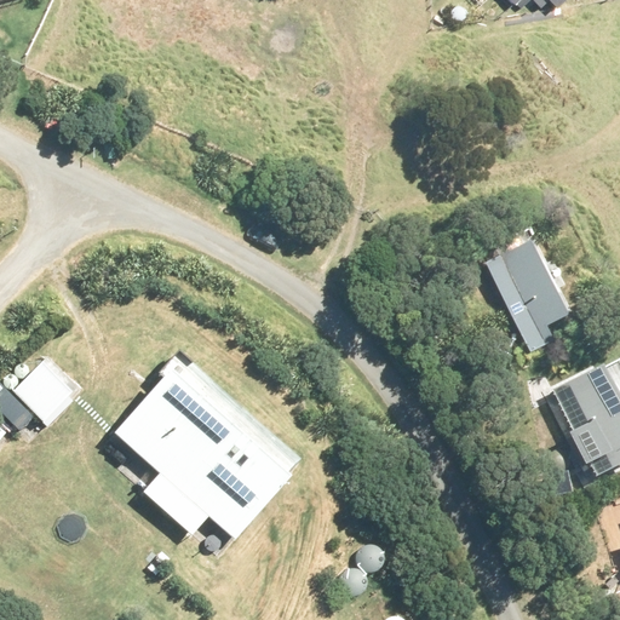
[(534,230),(471,263),(524,365),(587,332),(534,230)]
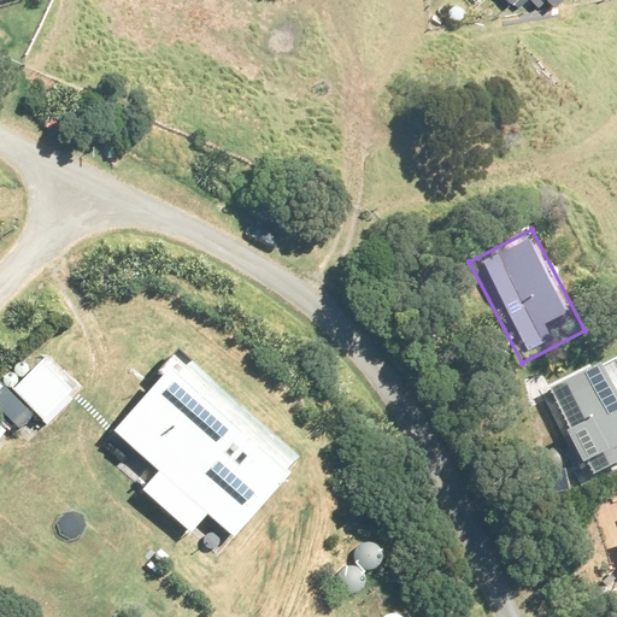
[(301,456),(181,353),(116,430),(163,470),(145,491),(192,530),(205,513),(231,536),(301,456)]
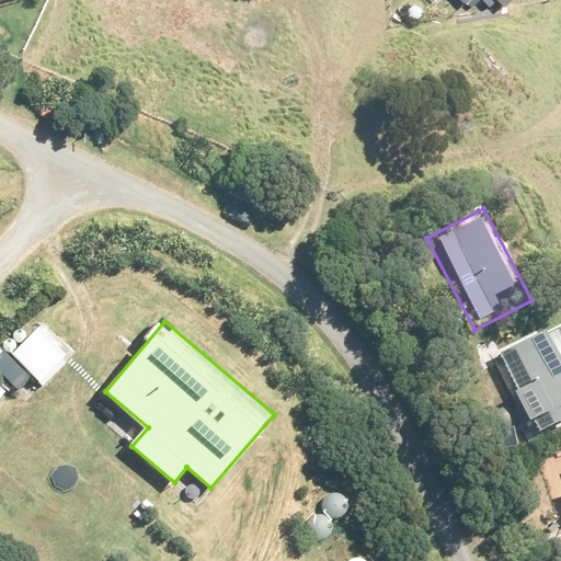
[(560,346),(552,327),(488,353),(524,441),(560,424),(560,346)]
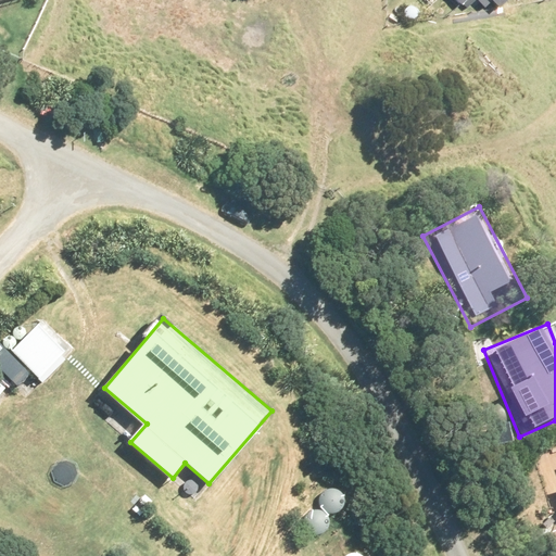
[(484,425),(488,428),(492,429),(496,429),(500,428),(503,426),(505,422),(506,418),(506,415),(505,411),(502,407),(498,405),(494,405),(491,405),(487,407),(484,411),(482,414),(482,417),(483,421),(484,425)]
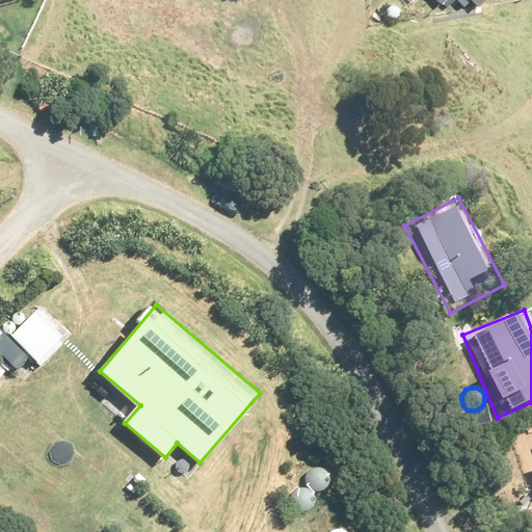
[(531,430),(514,436),(531,487),(531,430)]
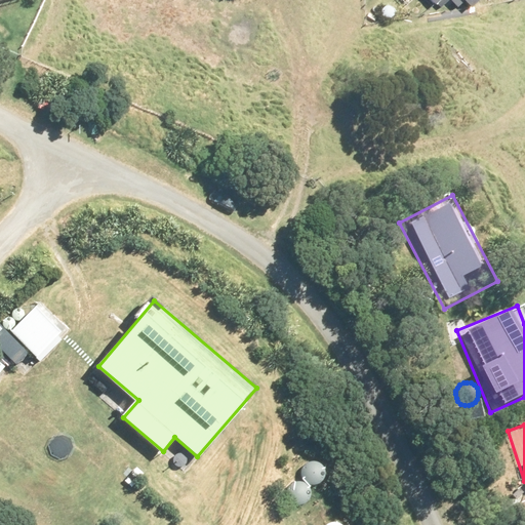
[(303,474),(304,478),(306,481),(309,483),(313,485),(317,485),(321,483),(324,481),(326,477),(327,473),(327,469),(325,466),(322,462),(319,460),(315,459),(311,460),(307,462),(304,466),(303,470),(303,474)]
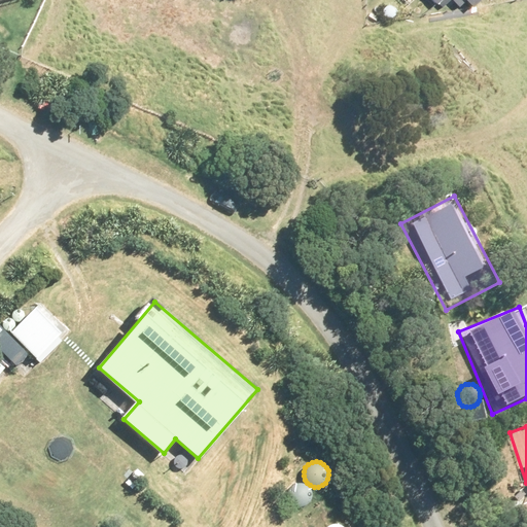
[(287,497),(288,501),(291,504),(294,507),(299,508),(303,508),(307,506),(310,504),(312,501),(313,497),(312,493),(311,489),(308,486),(304,484),(300,484),(295,485),(292,487),(289,489),(288,493),(287,497)]
